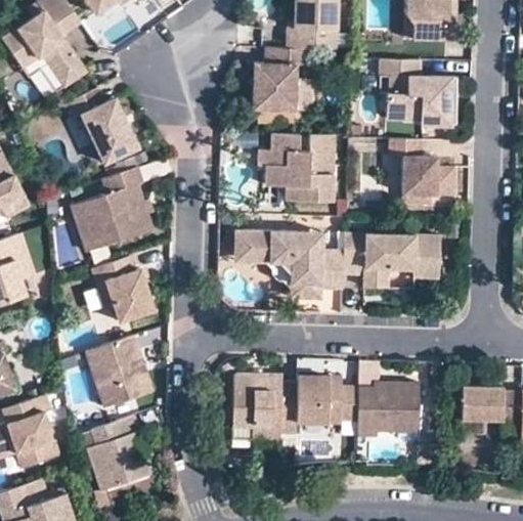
[(82,24),(66,0),(42,0),(38,3),(44,11),(2,40),(24,70),(43,56),(59,80),(81,66),(61,37),(55,28),(60,25),(67,34),(82,24)]
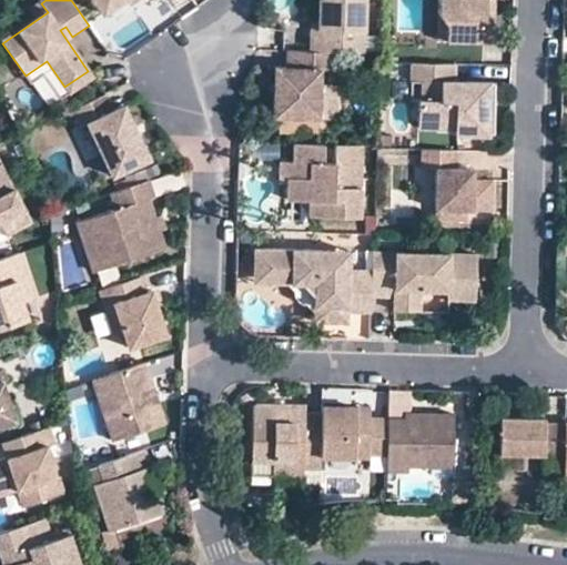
[(90,0),(101,17),(125,0),(90,0)]
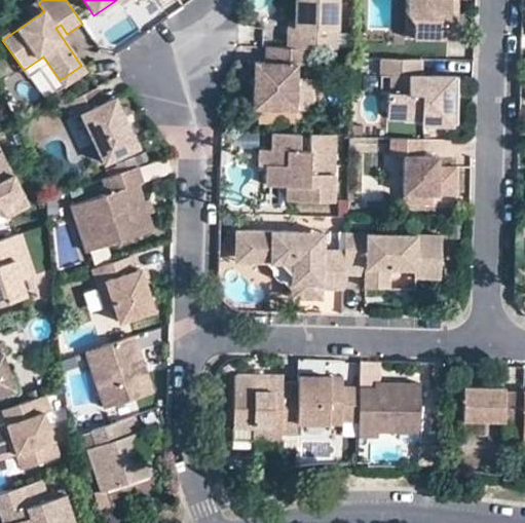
[(185,8),(179,0),(156,0),(170,19),(185,8)]
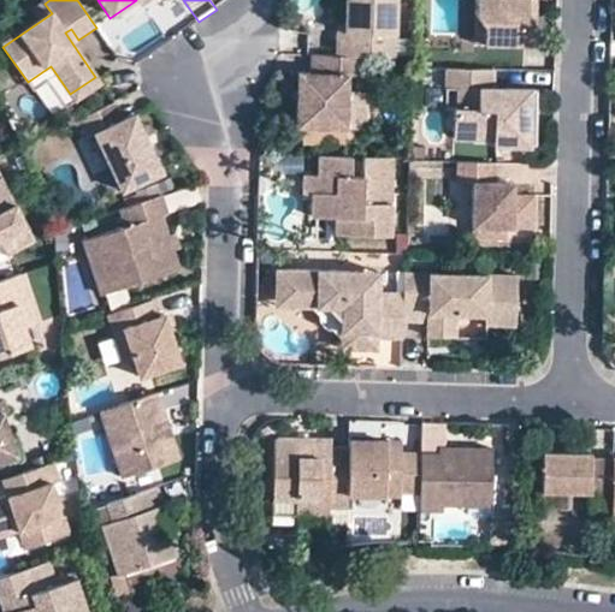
[(395,58),(395,0),(347,0),(347,18),(347,34),(338,34),(338,57),(371,57),(395,58)]
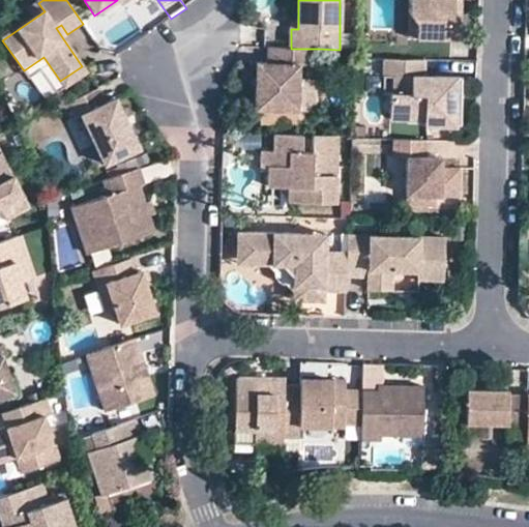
[(454,15),(454,0),(409,0),(409,15),(417,23),(417,38),(461,39),(462,22),(454,15)]
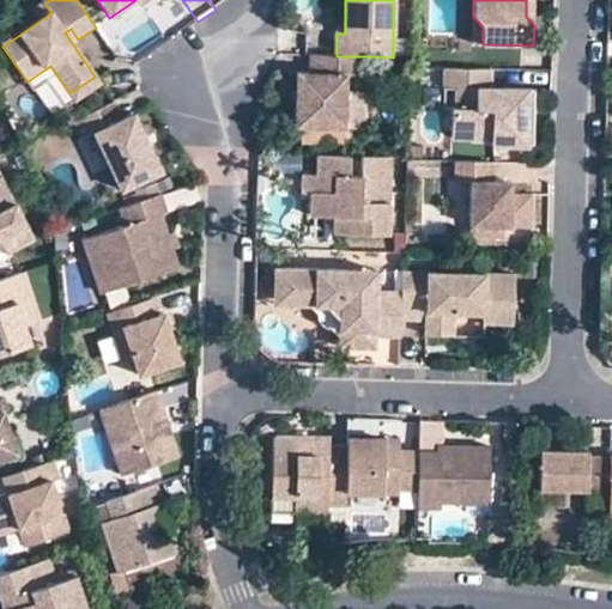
[(483,26),(473,17),(473,44),(483,44),(483,26)]
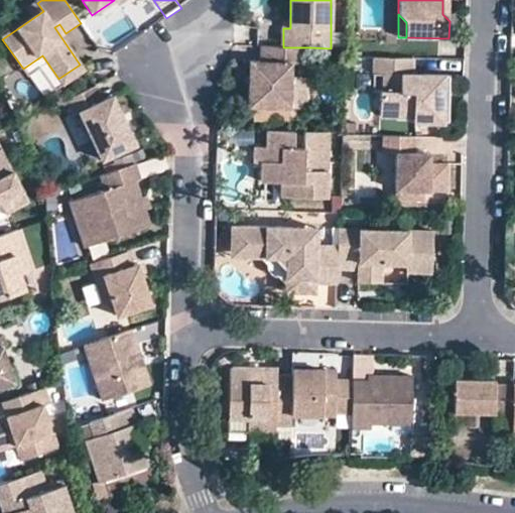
[(66,33),(59,24),(54,27),(60,36),(66,33)]
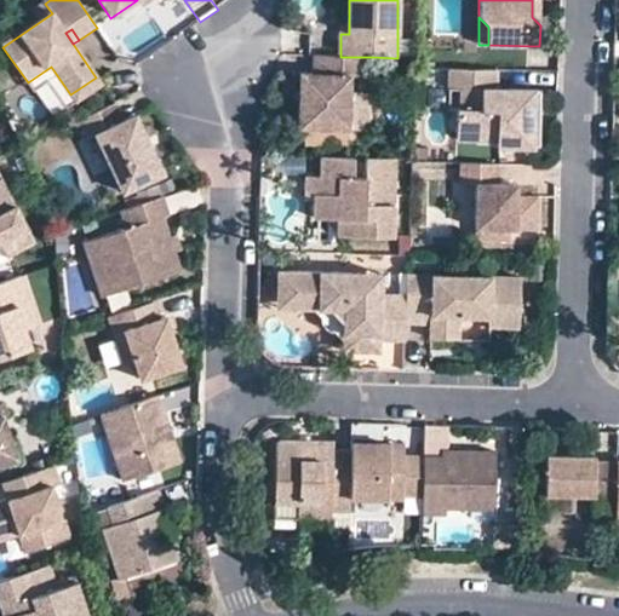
[(372,76),(373,57),(340,57),(316,56),(315,74),(302,74),(301,128),(351,130),(353,93),(353,76),(372,76)]
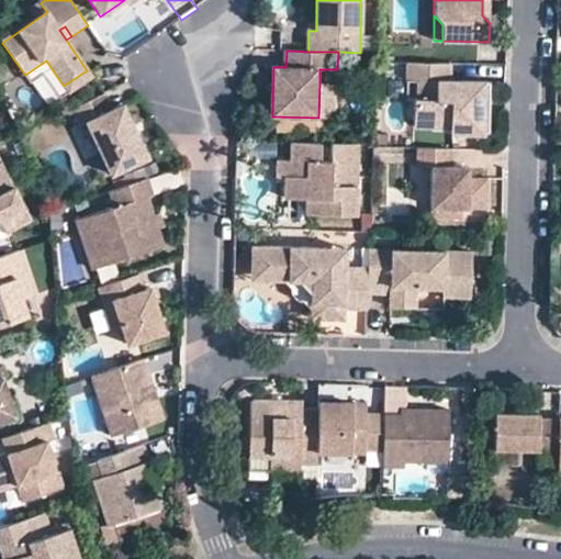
[(64,86),(46,60),(25,75),(32,85),(44,77),(60,102),(70,96),(64,86)]
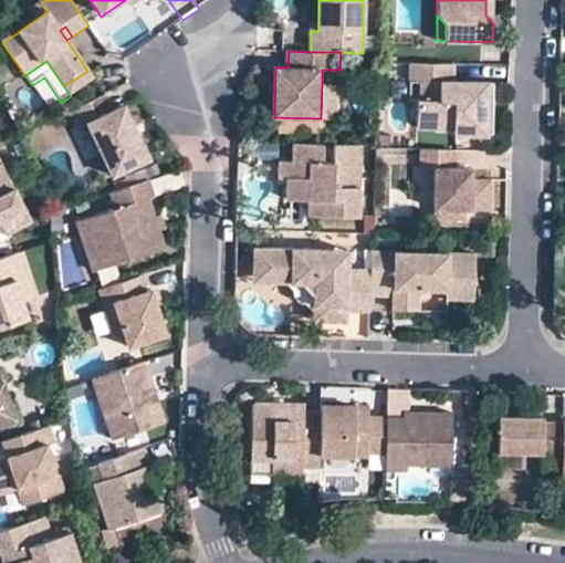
[(489,83),(468,83),(468,94),(456,94),(457,83),(453,83),(453,65),(411,64),(411,81),(422,81),(421,100),(418,100),(417,127),(453,128),(453,134),(488,135),(489,83)]
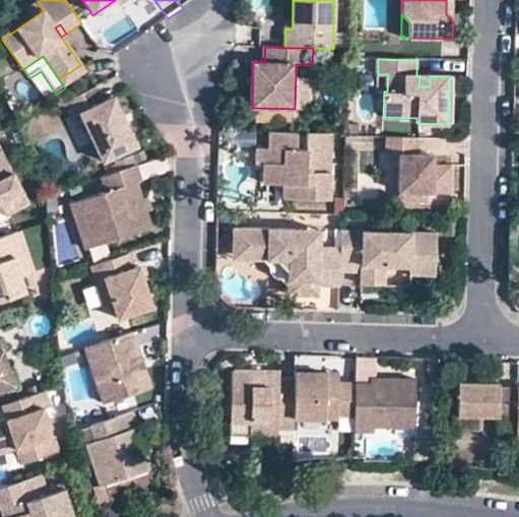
[(86,73),(80,65),(59,79),(65,88),(86,73)]
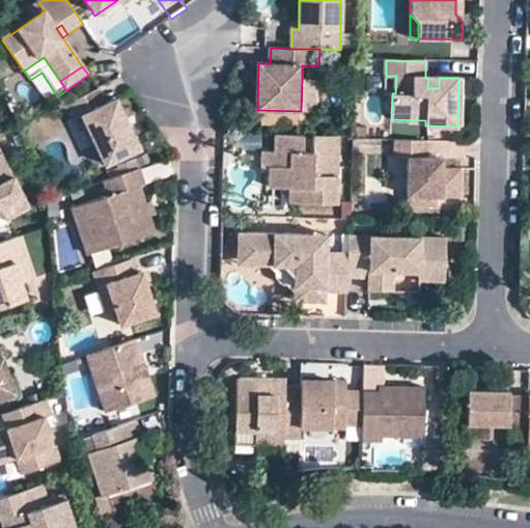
[(395,93),(396,76),(386,76),(385,93),(392,93),(395,93)]
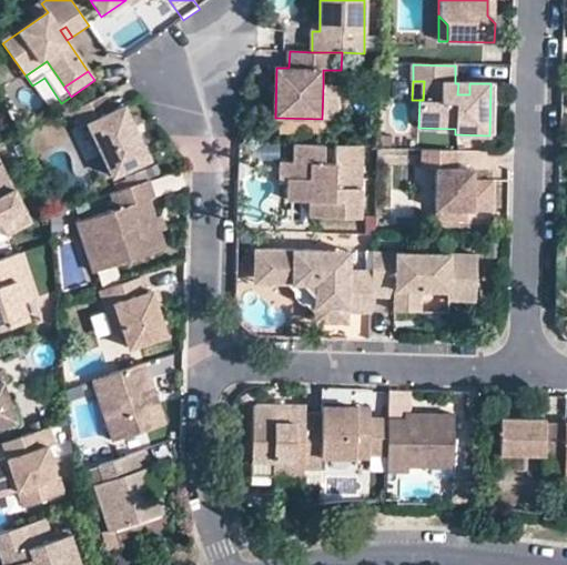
[(469,83),(458,83),(457,94),(469,94),(469,83)]
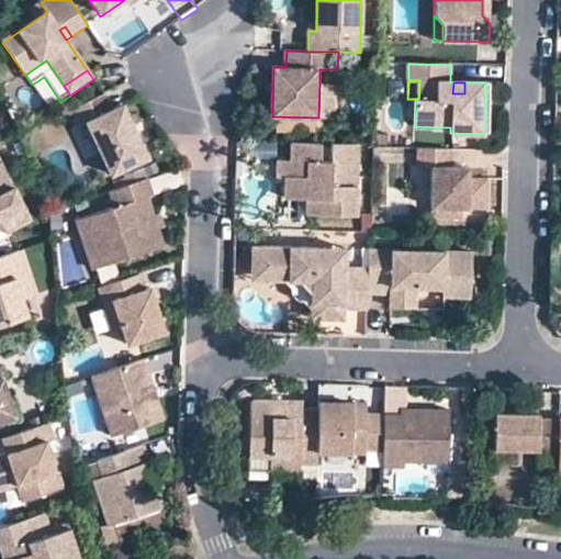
[(336,85),(320,85),(318,118),(335,118),(336,85)]
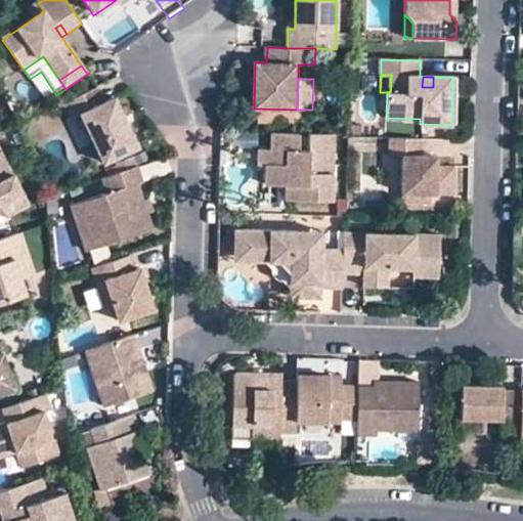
[(104,102),(97,87),(68,101),(75,118),(82,115),(104,164),(138,147),(129,127),(123,130),(120,124),(126,121),(115,97),(104,102)]
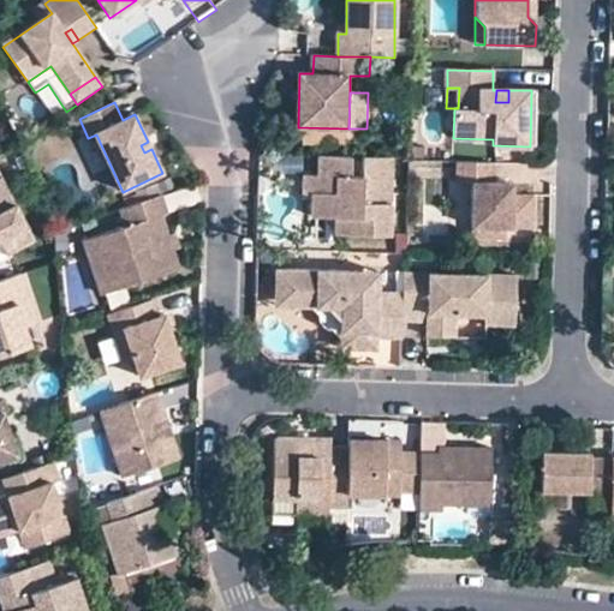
[(151,149),(148,142),(141,145),(144,153),(151,149)]
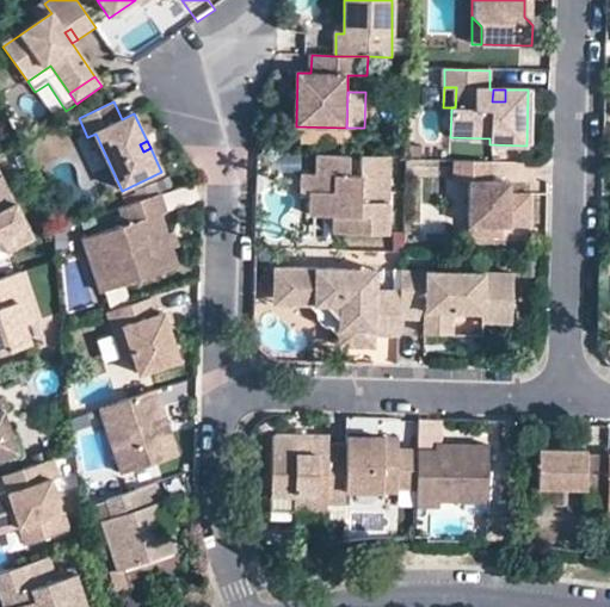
[(388,235),(390,158),(319,155),(318,174),(312,174),(312,193),(310,216),(334,217),(334,234),(388,235)]
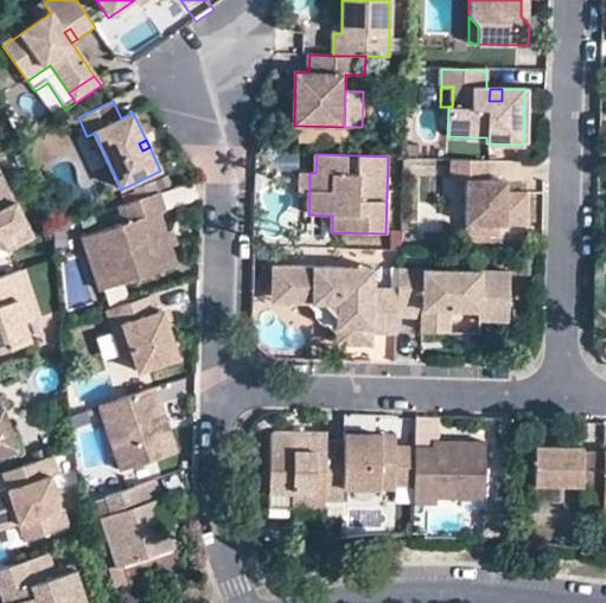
[(506,193),(508,181),(488,180),(488,161),(452,160),(452,181),(467,181),(466,236),(499,237),(499,225),(527,226),(528,194),(506,193)]
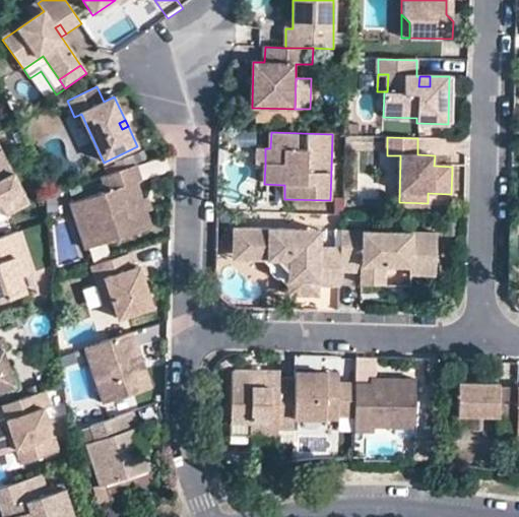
[(30,204),(0,145),(0,204),(1,204),(7,216),(30,204)]
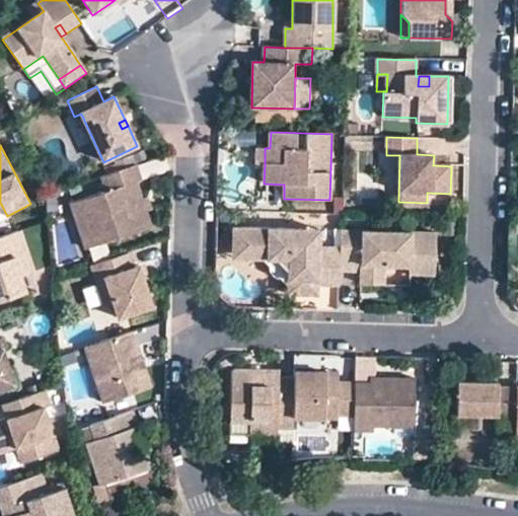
[(265,164),(265,148),(256,148),(256,164),(265,164)]
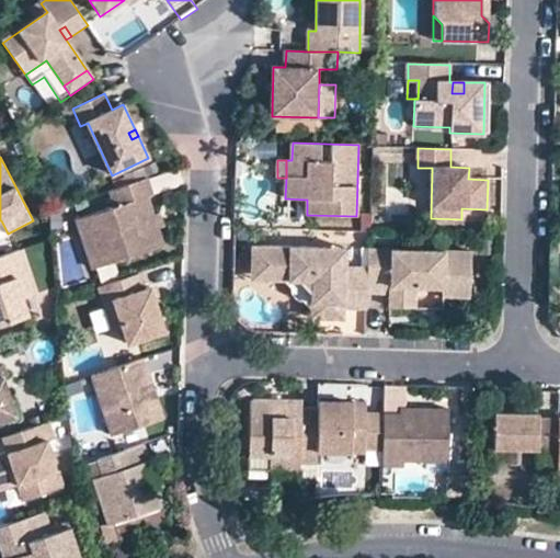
[(153,216),(147,198),(152,196),(147,180),(109,192),(114,208),(76,221),(92,271),(163,248),(158,229),(153,216)]
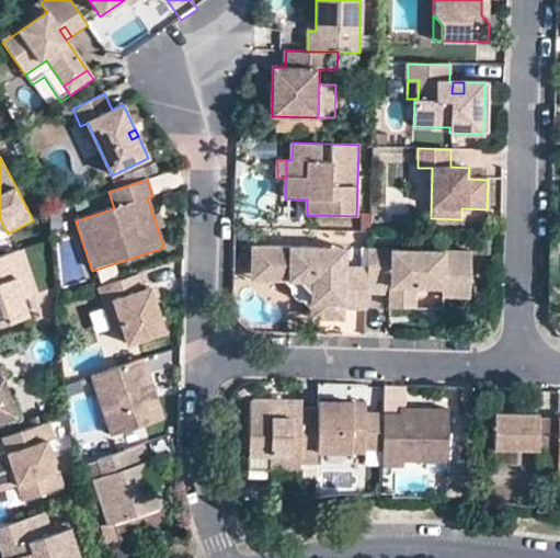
[(163,227),(159,214),(153,216),(158,229),(163,227)]
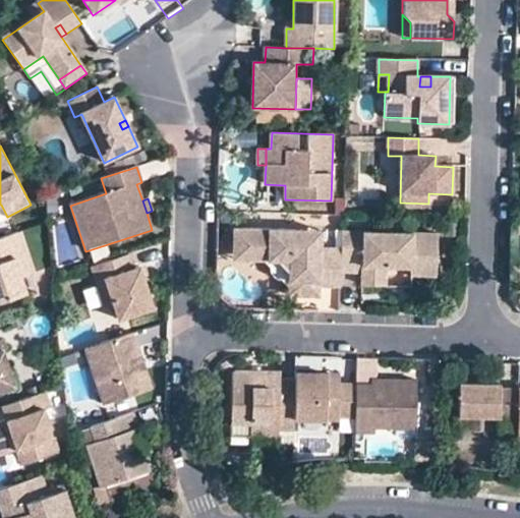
[(321,248),(303,230),(233,228),(232,253),(268,254),(267,260),(277,260),(289,272),(289,286),(289,295),(319,296),(320,286),(341,286),(341,272),(342,248),(321,248)]
